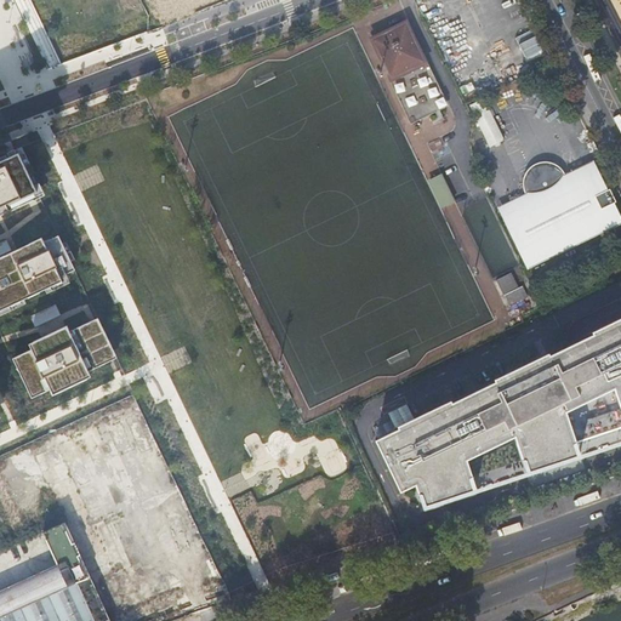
[(121,0),(130,20),(148,12),(142,0),(121,0)]
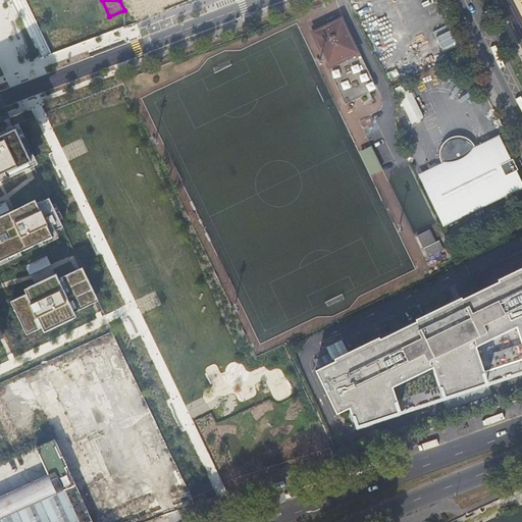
[(377,87),(345,19),(316,33),(348,100),(377,87)]
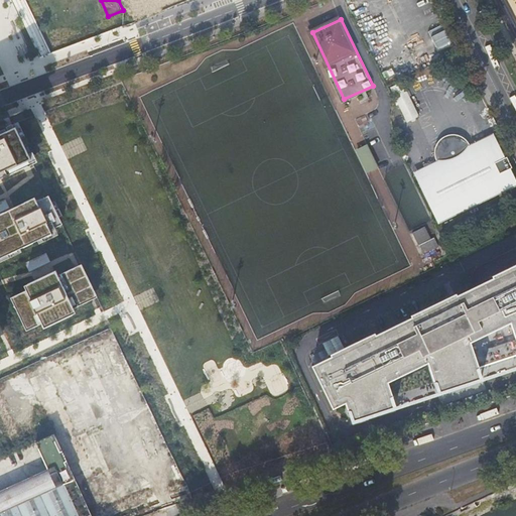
[(1,129),(0,129),(0,181),(1,182),(21,173),(20,170),(35,163),(18,126),(3,133),(1,129)]
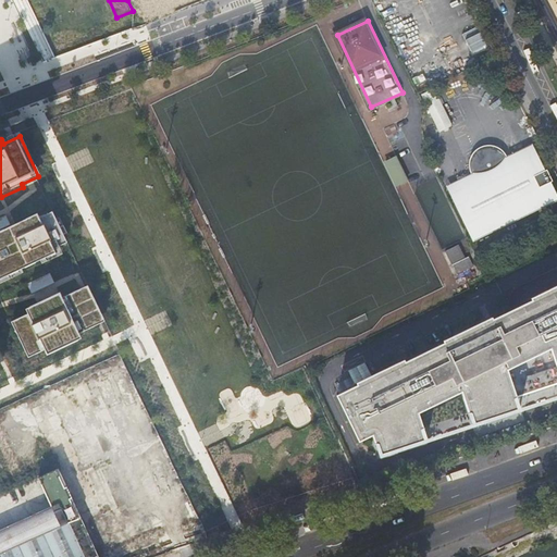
[(471,176),(446,188),(468,236),(546,201),(549,209),(556,205),(556,197),(555,198),(529,143),(502,155),(500,151),(498,149),(495,147),(493,145),(490,144),(486,144),(483,144),(480,145),(477,146),(474,147),(471,149),(469,151),(468,155),(467,158),(466,161),(466,164),(467,168),(468,170),(471,176)]
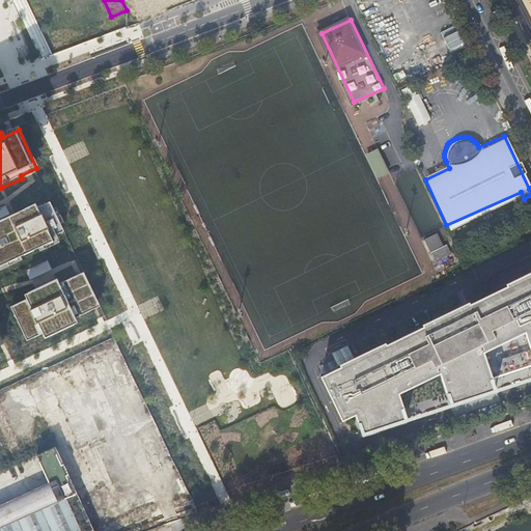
[(376,150),(366,155),(378,177),(387,172),(376,150)]
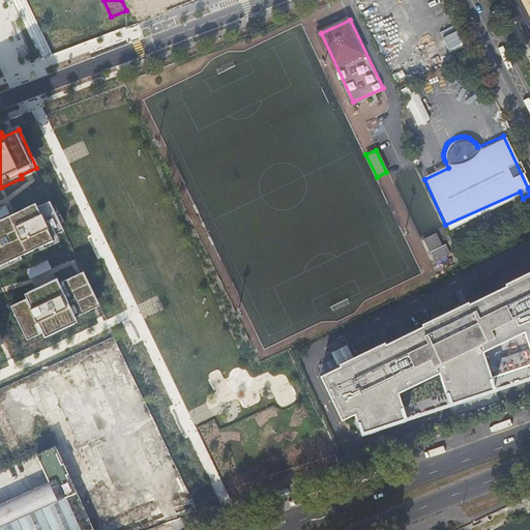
[(421,173),(424,179),(448,168),(445,162),(421,173)]
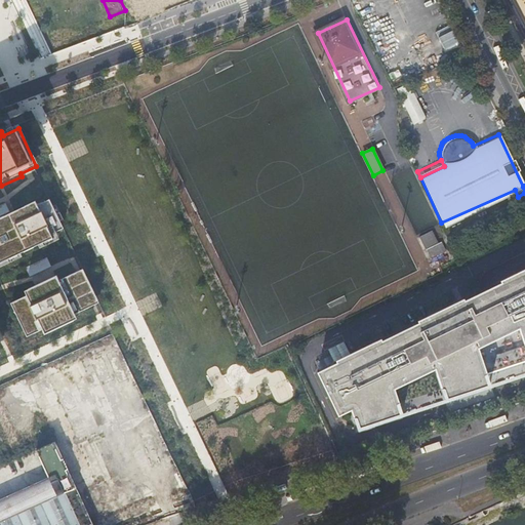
[(0,228),(0,268),(3,268),(4,270),(57,245),(56,242),(70,236),(55,207),(42,213),(41,209),(0,228)]
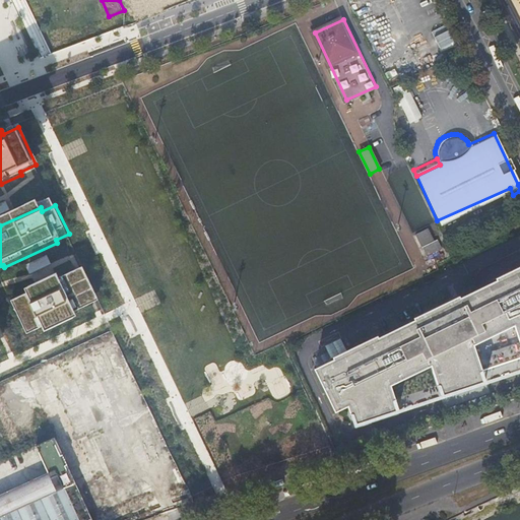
[(416,236),(423,248),(436,242),(430,229),(416,236)]
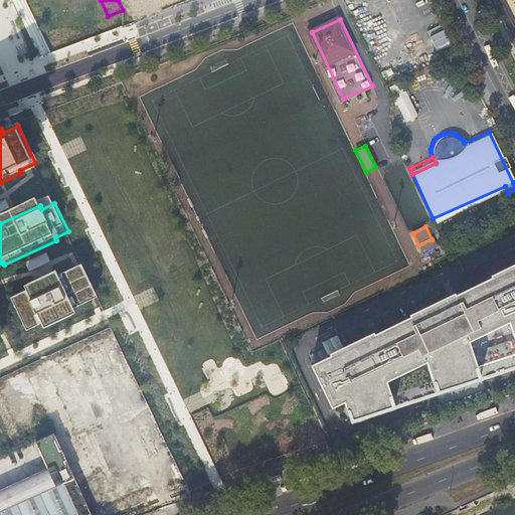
[(432,239),(418,245),(422,254),(438,247),(434,238),(432,239)]
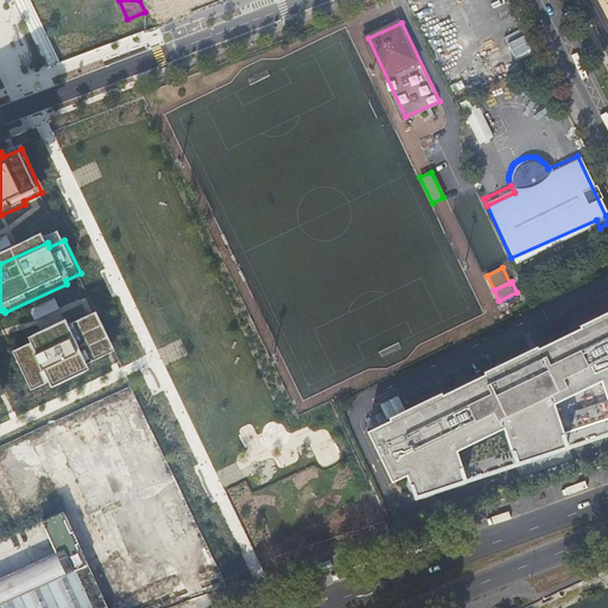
[(59,305),(36,317),(40,327),(64,316),(59,305)]
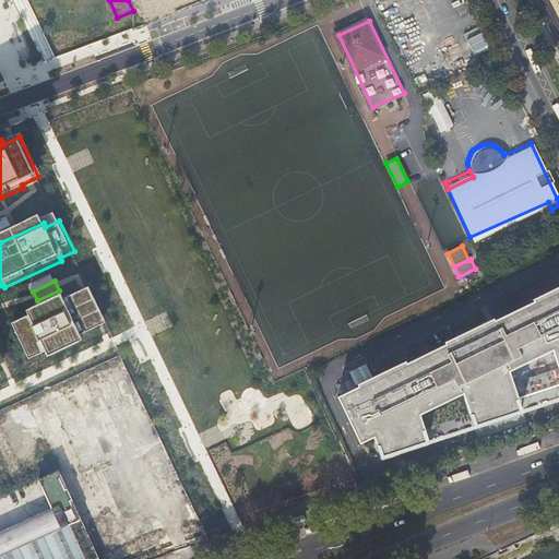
[(558,287),(533,300),(534,302),(496,321),(495,319),(445,343),(447,345),(407,364),(406,361),(358,385),(359,388),(339,397),(361,444),(376,437),(382,456),(428,440),(425,431),(427,430),(421,416),(464,395),(471,416),(472,415),(518,400),(520,400),(520,399),(558,385),(558,287)]
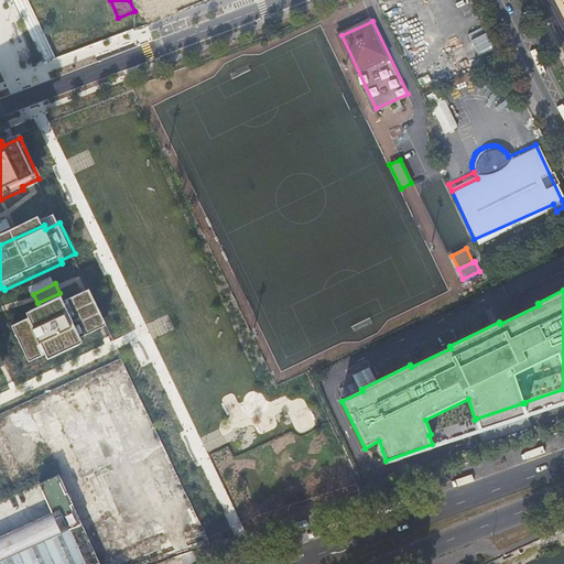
[(32,318),(35,324),(17,333),(33,369),(52,360),(53,362),(87,347),(85,344),(111,333),(94,296),(68,307),(66,303),(32,318)]
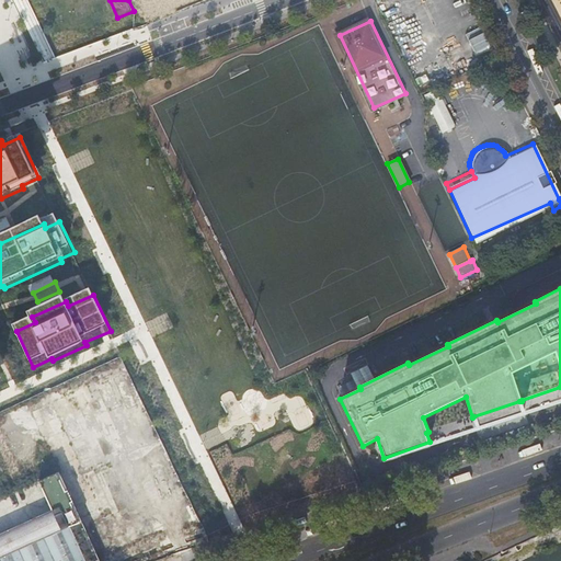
[(473,416),(478,428),(524,413),(519,401),(473,416)]
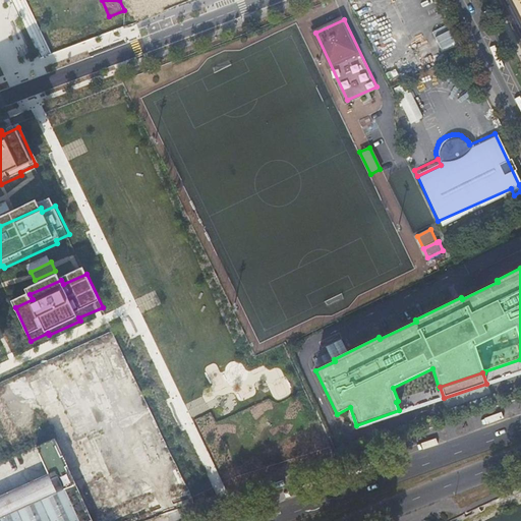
[(293,383),(301,397),(307,394),(299,380),(293,383)]
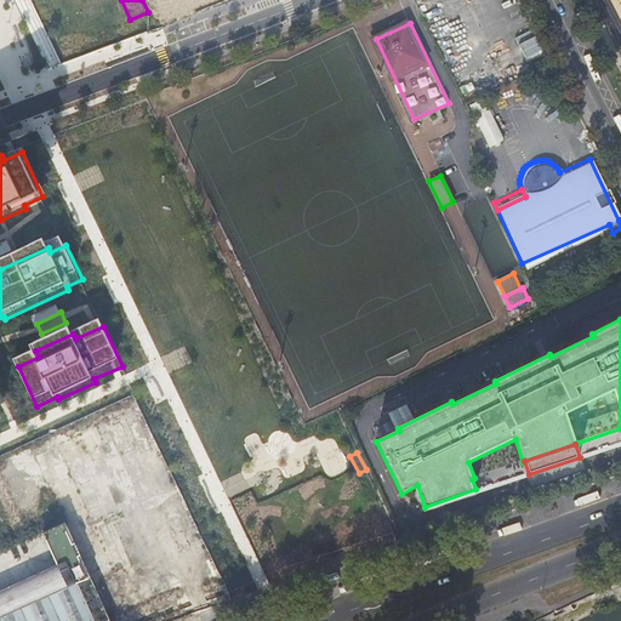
[(0,494),(0,514),(40,496),(32,479),(0,494)]
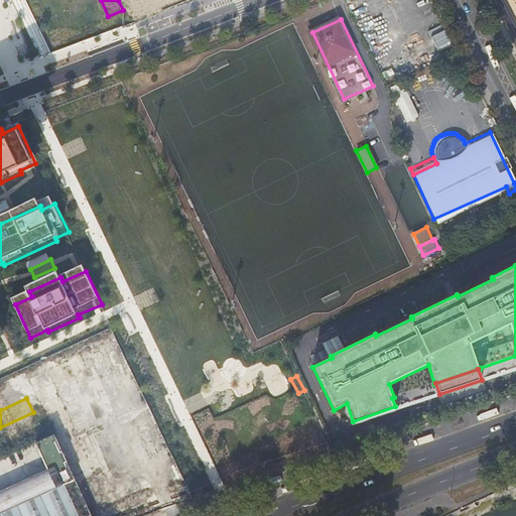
[(0,448),(1,450),(35,436),(29,421),(0,433),(0,448)]
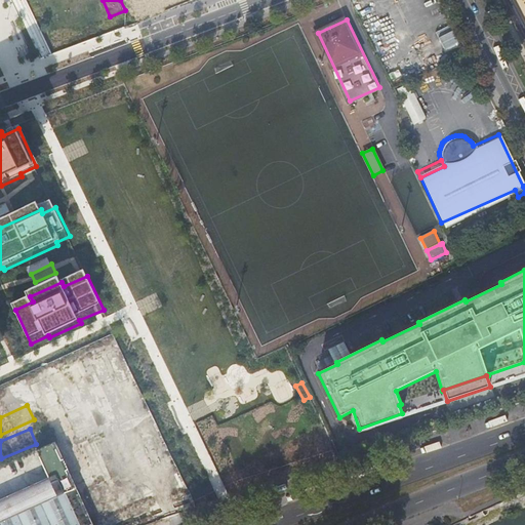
[(92,524),(55,442),(41,448),(54,477),(0,500),(0,524),(92,524)]
